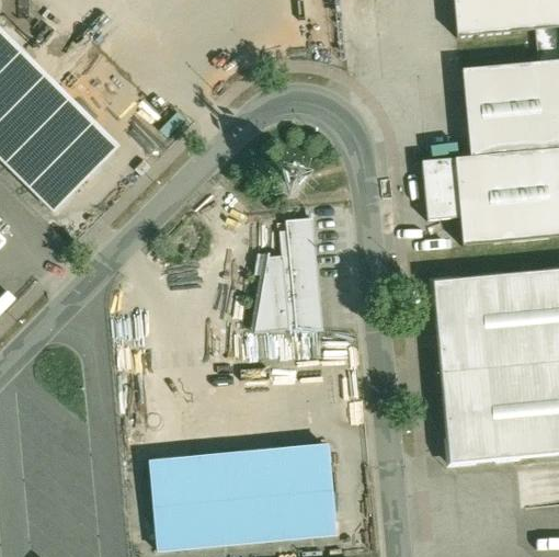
[(452,0),(456,35),(535,29),(537,59),(558,57),(558,0),(452,0)]
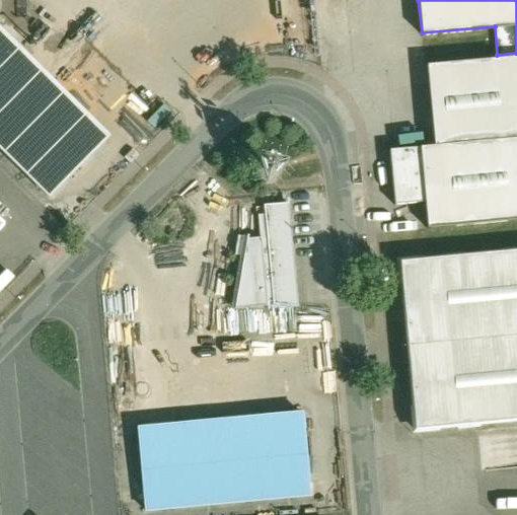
[(0,151),(42,194),(103,134),(0,28),(0,151)]
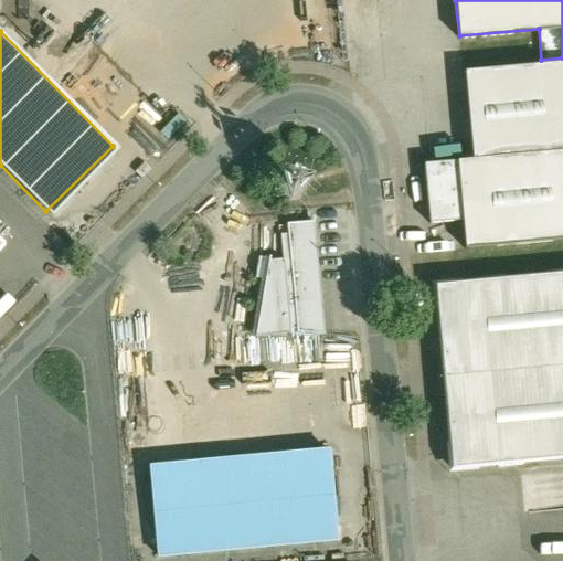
[(461,66),(469,156),(426,159),(432,221),(466,218),(468,244),(562,235),(562,57),(541,60),(461,66)]
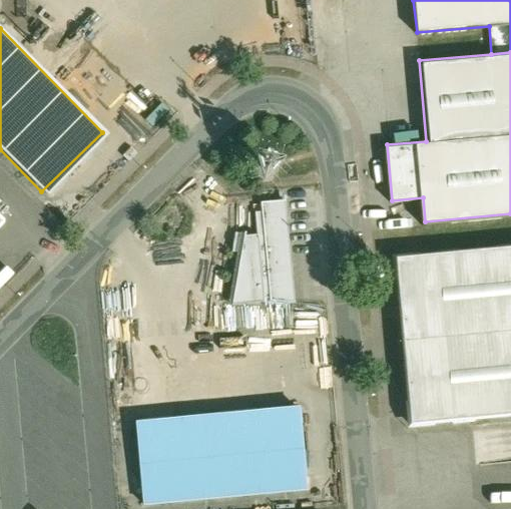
[(270,300),(294,301),(286,194),(262,195),(263,205),(253,206),(253,226),(238,225),(226,306),(270,300)]
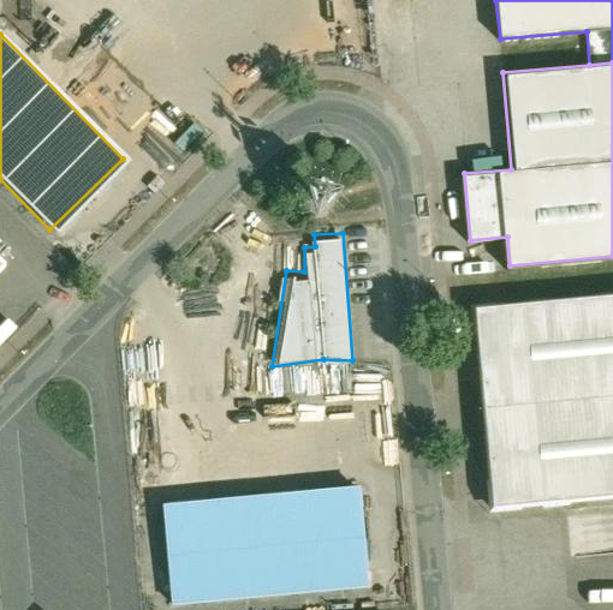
[(612,298),(475,312),(494,507),(612,494),(612,298)]
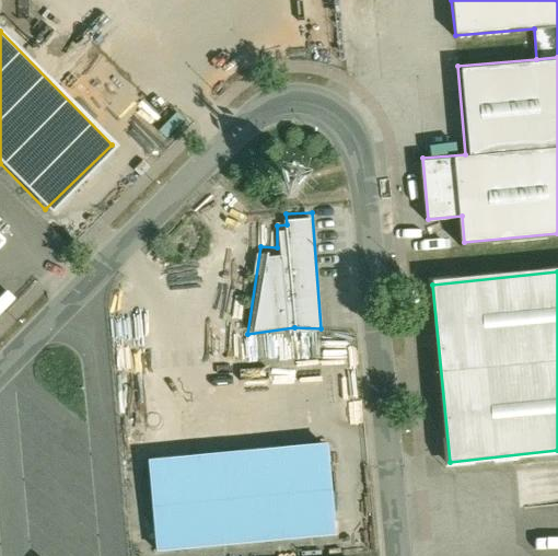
[(327,443),(147,459),(155,549),(335,534),(327,443)]
